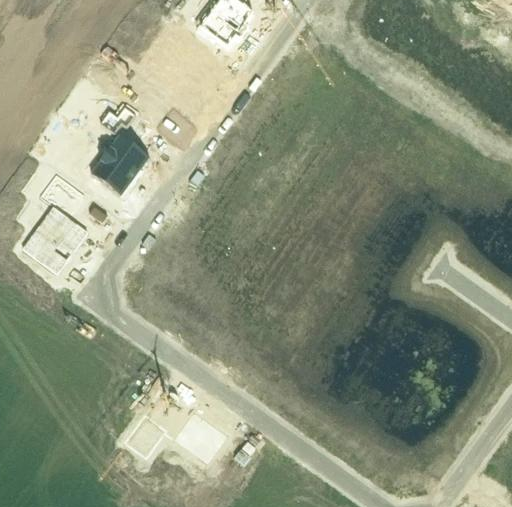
[(228,48),(257,11),(243,0),(216,0),(197,25),(228,48)]
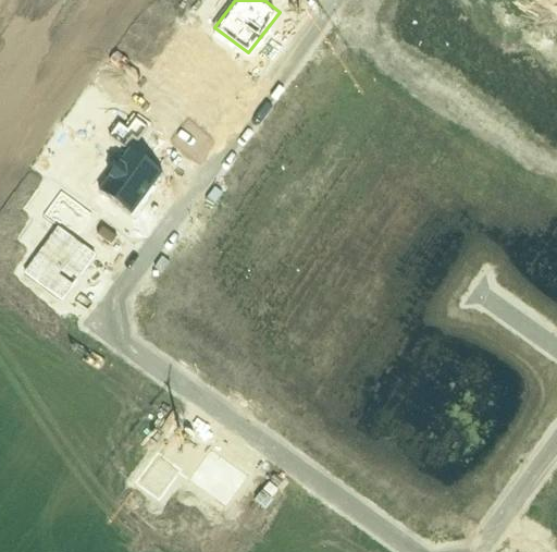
[(133,211),(161,169),(128,146),(100,188),(133,211)]
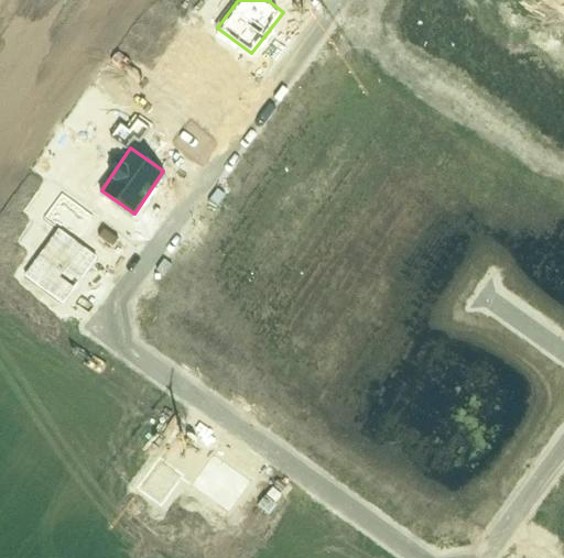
[(87,271),(100,252),(57,221),(19,276),(62,306),(77,284),(83,287),(91,274),(87,271)]
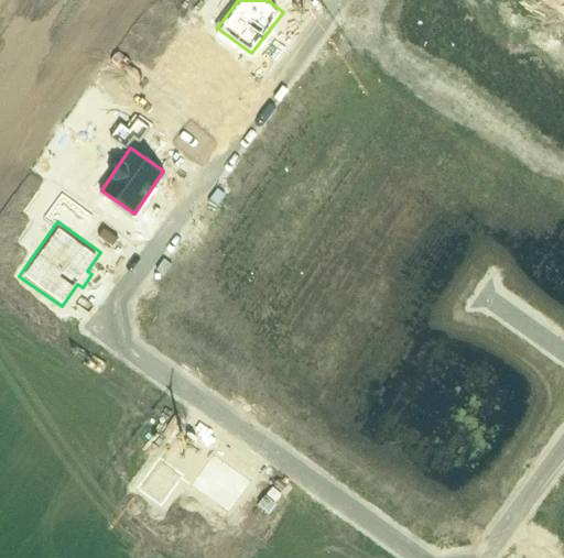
[(256,474),(215,447),(190,484),(230,512),(256,474)]
